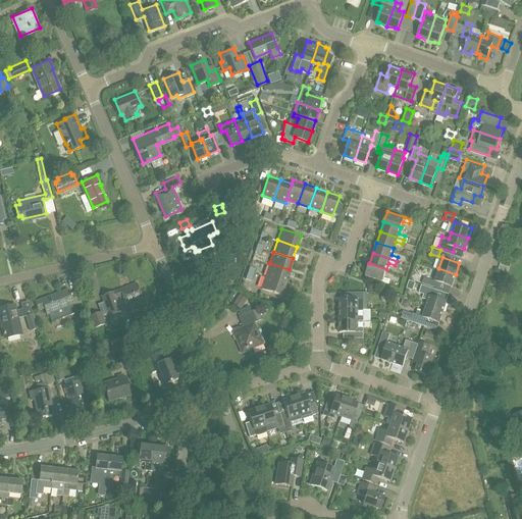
[(266,274),(284,281),(289,269),(269,263),(266,274)]
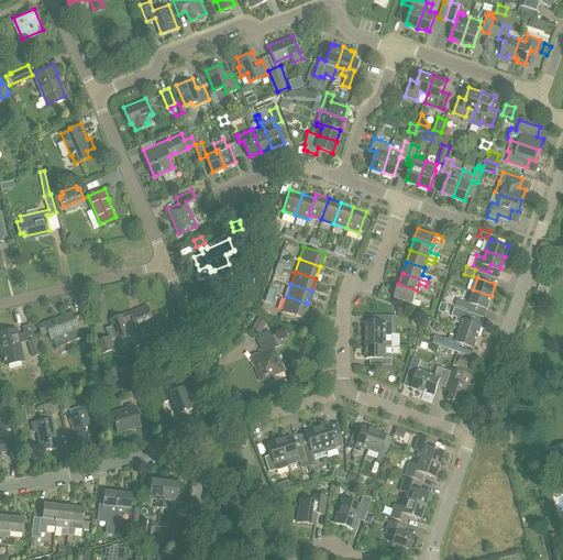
[(412,302),(419,304),(421,299),(415,297),(417,291),(398,284),(395,296),(412,302)]
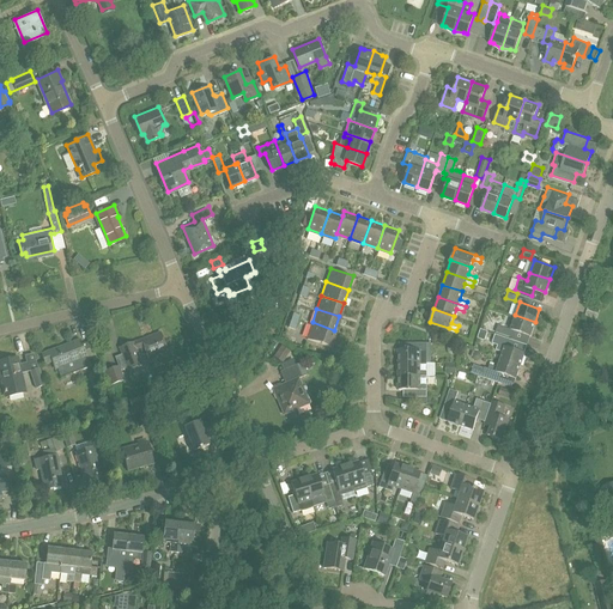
[(289,326),(296,328),(298,317),(291,315),(290,318),(289,326)]
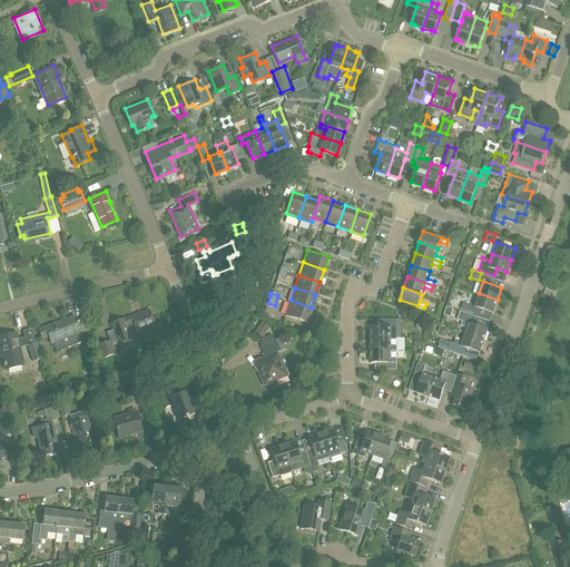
[(461,306),(478,313),(480,306),(493,311),(498,300),(479,293),(475,304),(463,301),(461,306)]
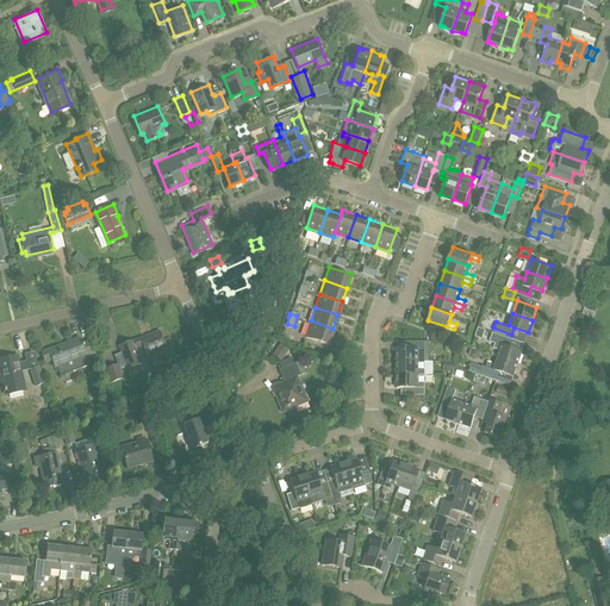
[(306,335),(328,342),(332,329),(311,320),(306,335)]
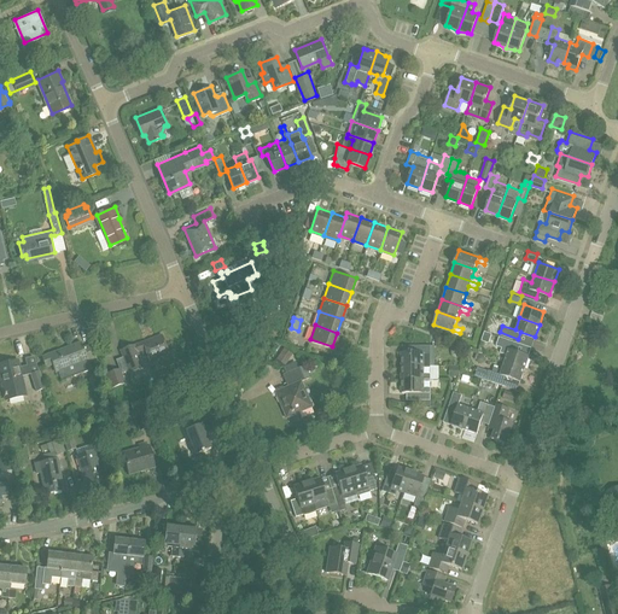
[(491,332),(484,329),(482,339),(489,341),(491,332)]
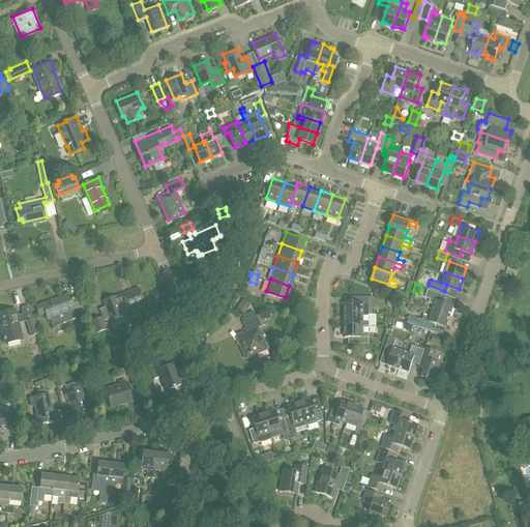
[(104,298),(111,318),(123,314),(118,300),(124,297),(128,309),(145,302),(139,285),(104,298)]
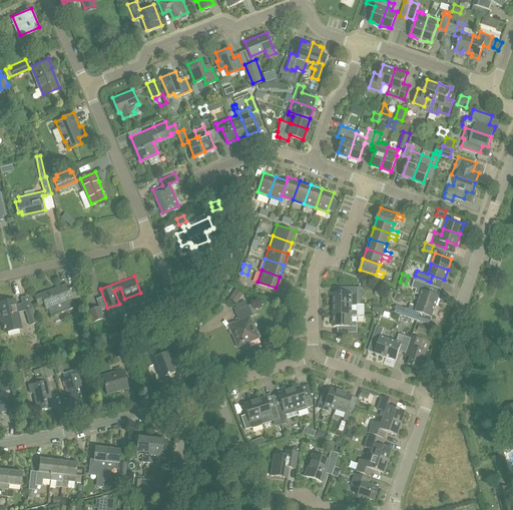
[(419,299),(436,305),(439,295),(430,291),(432,284),(415,278),(412,286),(417,287),(415,291),(421,293),(419,299)]
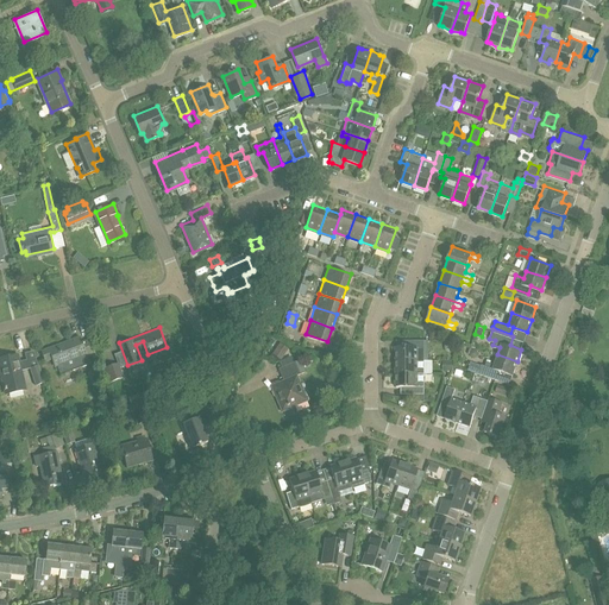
[(56,364),(60,373),(89,361),(87,355),(95,352),(89,338),(81,341),(79,335),(42,350),(45,359),(51,357),(55,364),(56,364)]
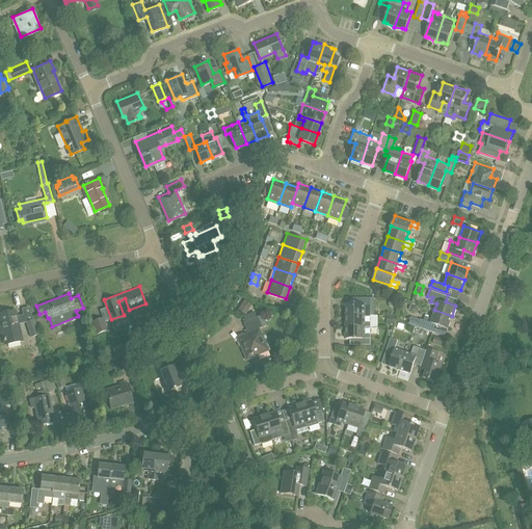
[(346,301),(346,314),(371,313),(371,295),(358,295),(358,301),(346,301)]
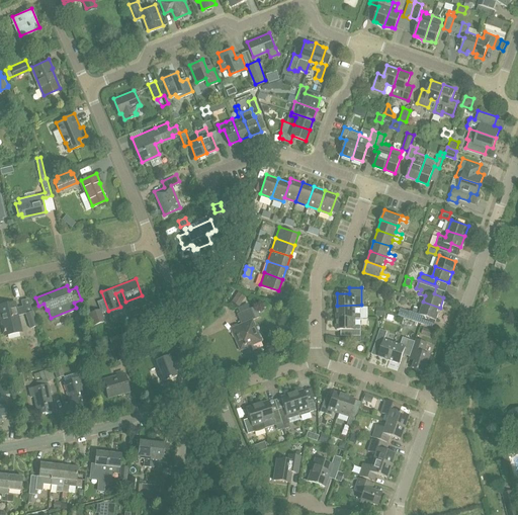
[(232,299),(239,305),(246,294),(238,289),(232,299)]
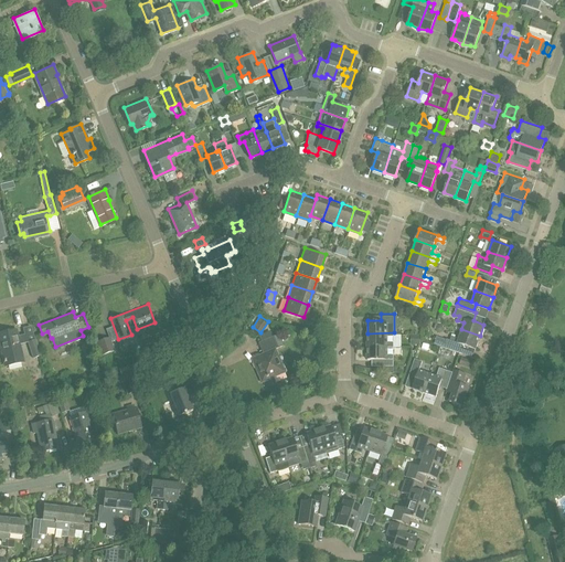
[(17,328),(0,331),(0,364),(4,363),(3,358),(28,352),(21,333),(18,335),(17,328)]
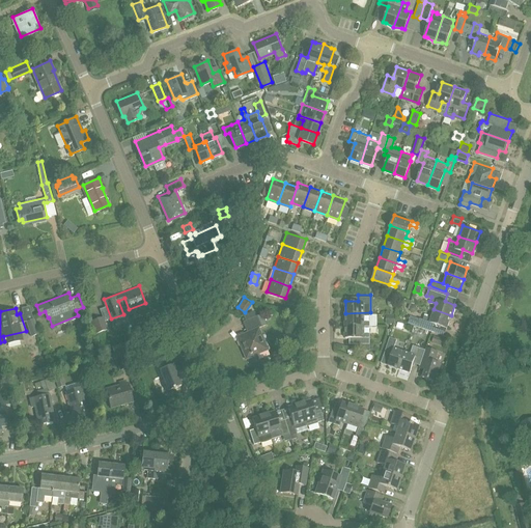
[(417,325),(435,330),(437,323),(447,326),(451,315),(434,309),(431,315),(424,313),(423,316),(420,315),(417,325)]
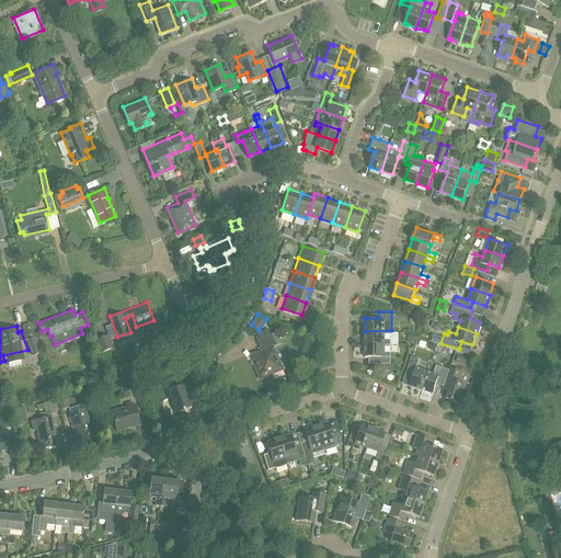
[(250,354),(259,375),(270,371),(271,373),(283,367),(273,344),(282,341),(277,329),(272,331),(256,338),(261,349),(250,354)]
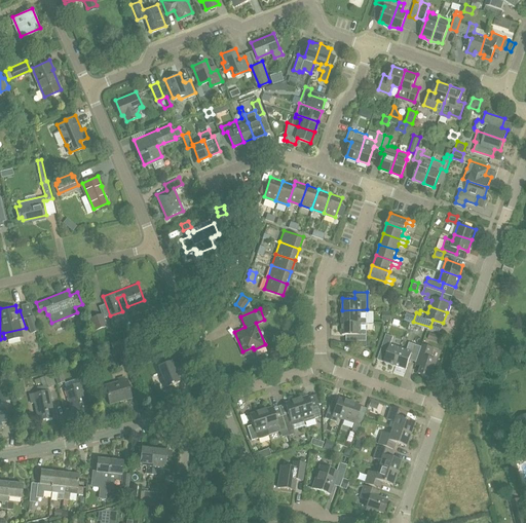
[(342,322),(367,322),(367,309),(342,310),(342,322)]
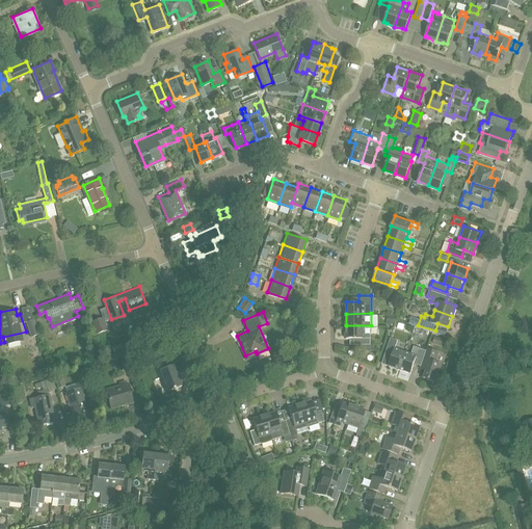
[(90,320),(96,333),(108,328),(103,315),(90,320)]
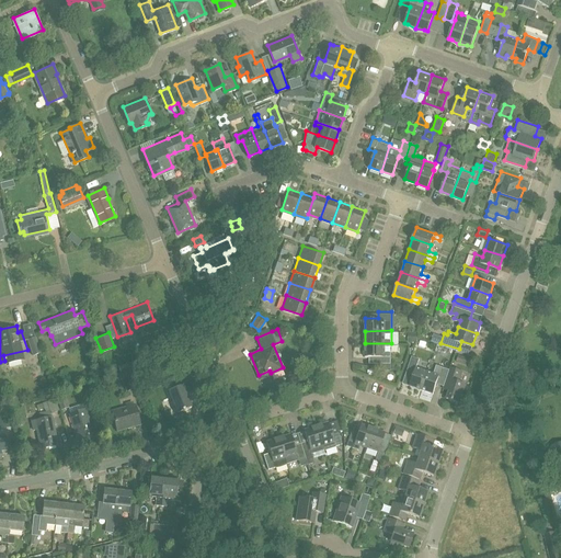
[(35,336),(29,338),(32,353),(38,351),(35,336)]
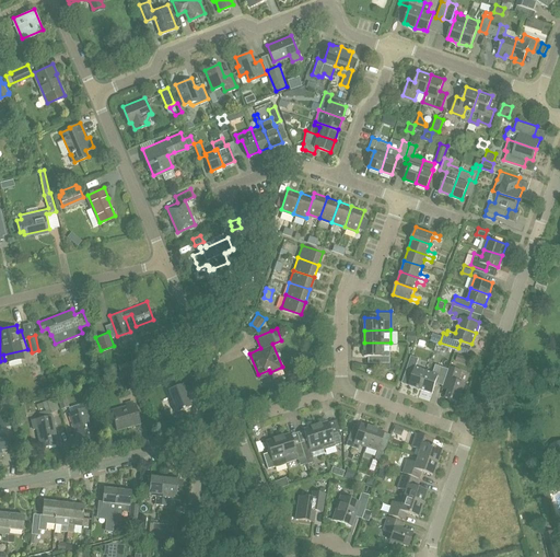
[(376,361),(391,361),(391,349),(391,343),(364,343),(364,355),(376,355),(376,361)]
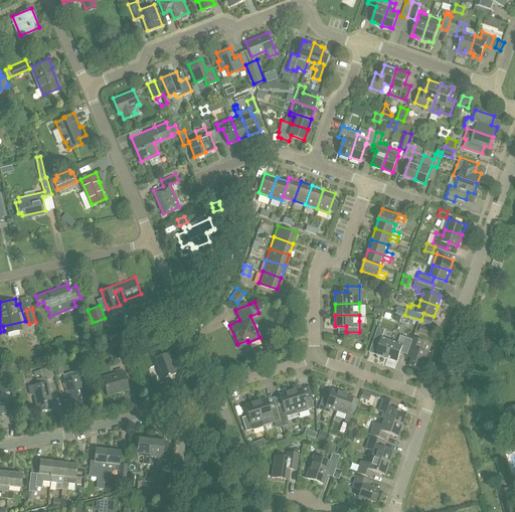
[(376,352),(387,356),(392,339),(382,336),(385,327),(378,325),(372,340),(379,342),(376,352)]
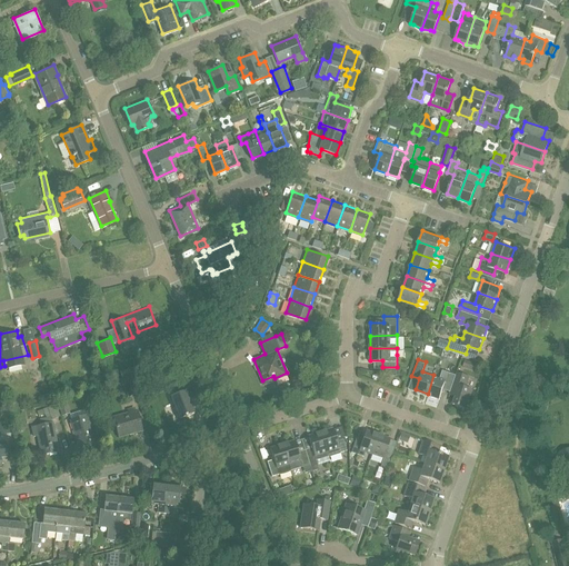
[(128,366),(119,369),(122,376),(130,373),(128,366)]
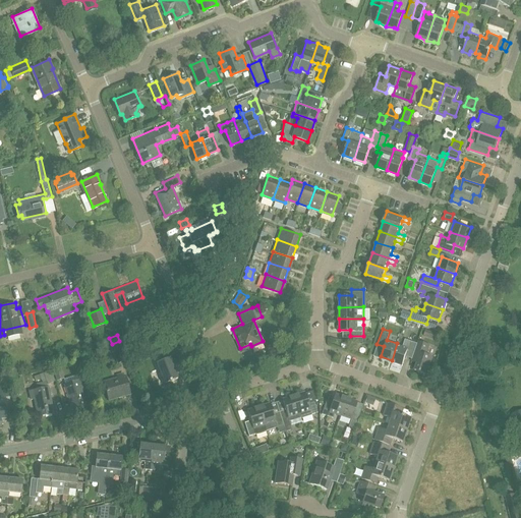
[(405,354),(412,356),(417,341),(410,339),(405,337),(403,345),(397,343),(392,360),(402,363),(405,354)]
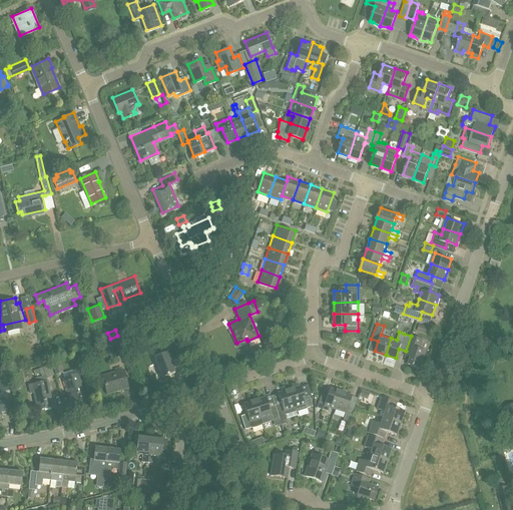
[(409,363),(421,367),(427,350),(420,348),(423,338),(412,334),(411,336),(406,351),(412,353),(409,363)]
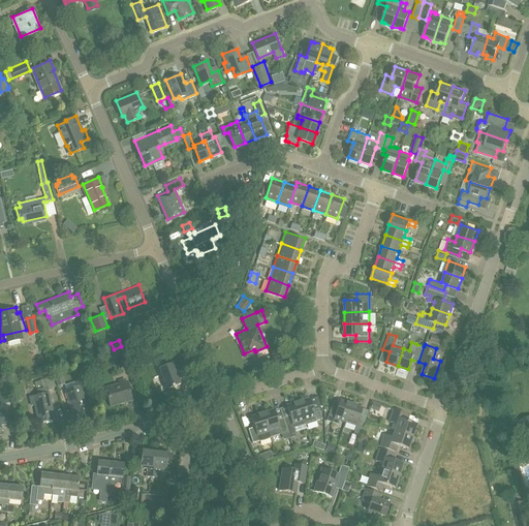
[(116,357),(119,366),(128,363),(123,347),(107,352),(110,359),(116,357)]
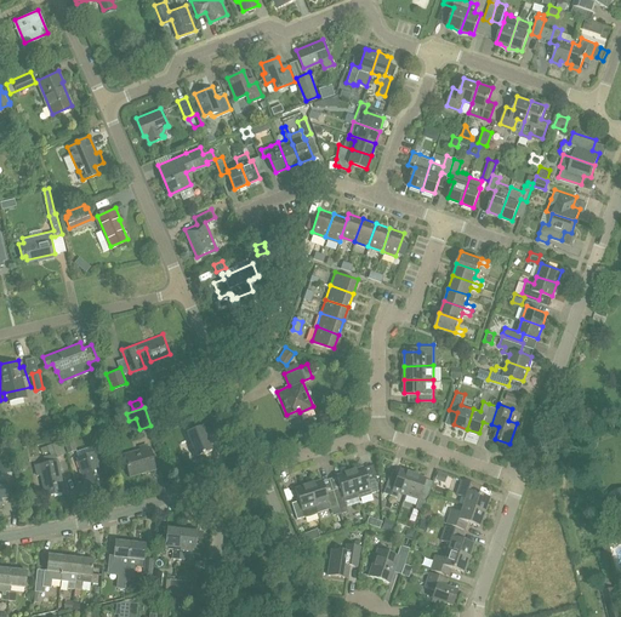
[(186,430),(195,453),(211,447),(205,432),(212,429),(206,415),(200,417),(203,423),(195,427),(186,430)]
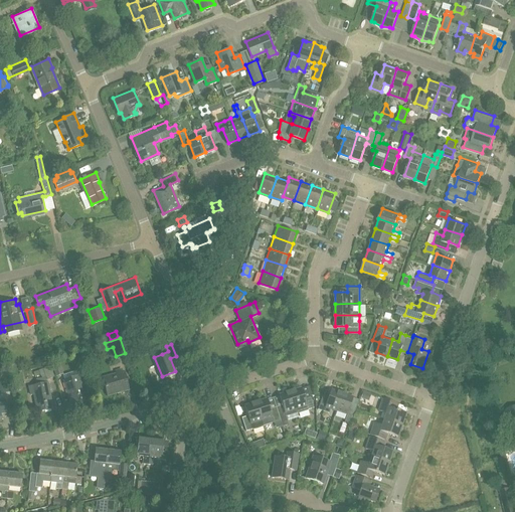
[(51,363),(55,374),(63,371),(59,360),(51,363)]
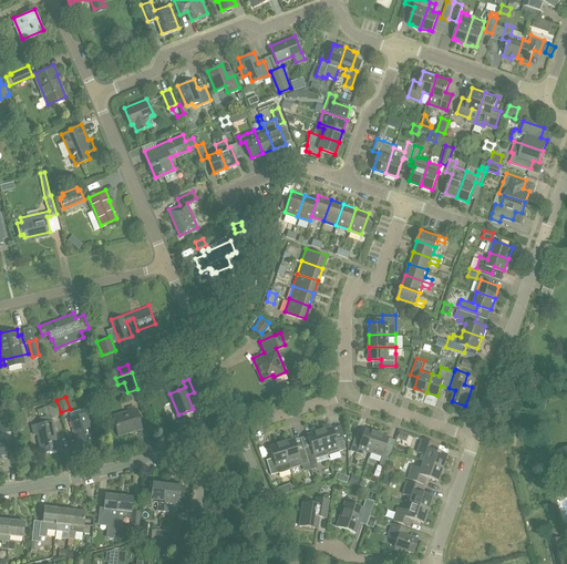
[(12,398),(2,399),(3,408),(13,407),(12,398)]
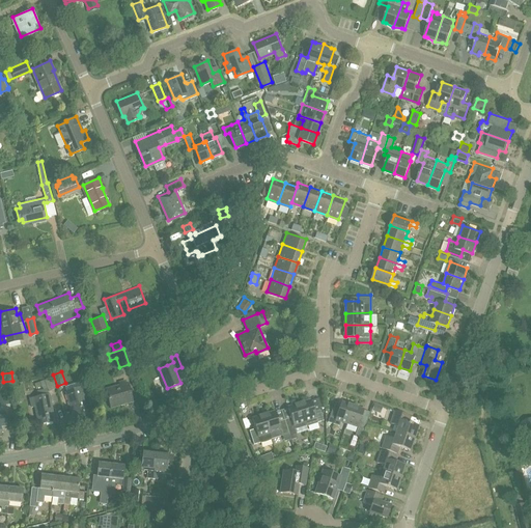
[(47,385),(48,387),(49,389),(56,387),(55,385),(52,376),(44,379),(40,380),(43,386),(47,385)]
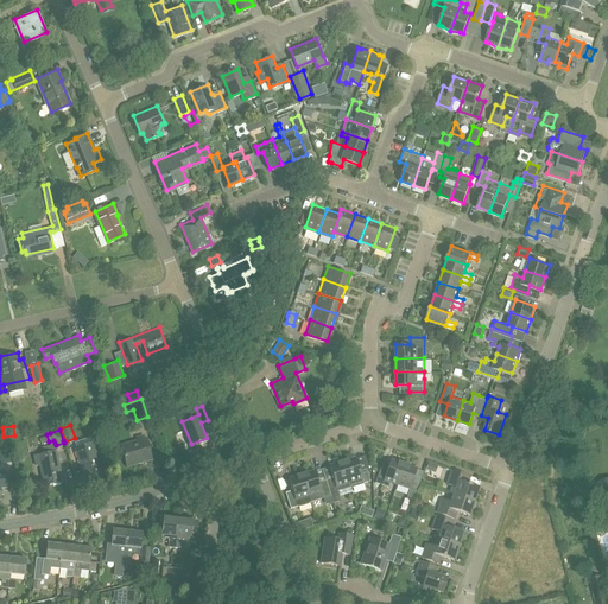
[(121,442),(127,463),(151,457),(146,438),(144,432),(135,434),(137,438),(121,442)]
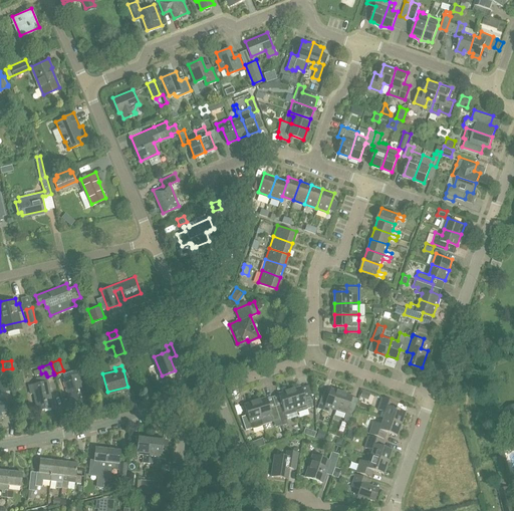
[(63,377),(71,403),(86,398),(78,372),(63,377)]
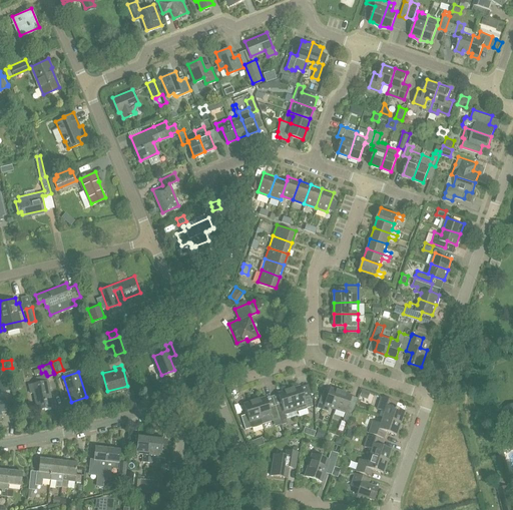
[(6,374),(0,375),(0,390),(9,389),(6,374)]
